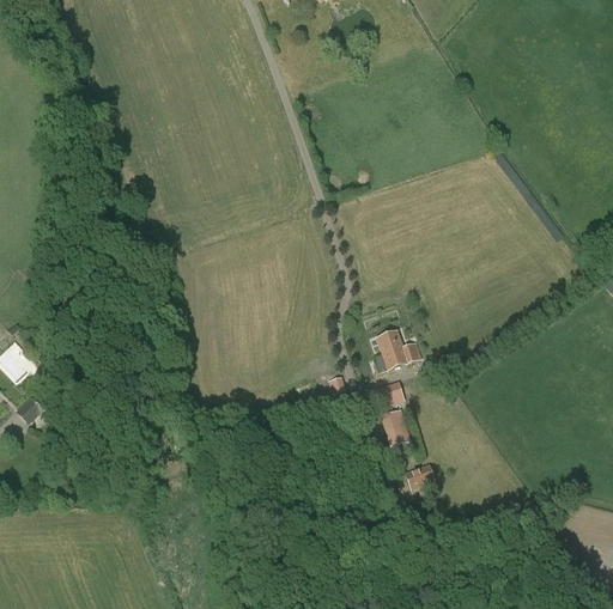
[(414,343),(402,347),(396,332),(377,338),(388,370),(420,359),(414,343)]
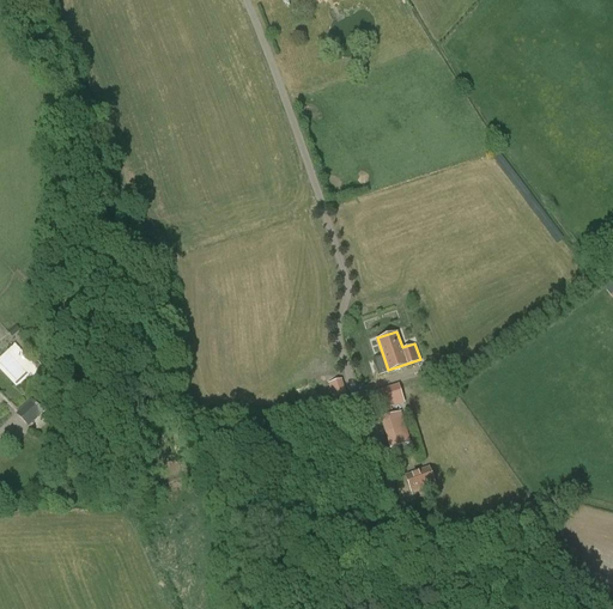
[(424,359),(430,375),(437,371),(431,357),(424,359)]
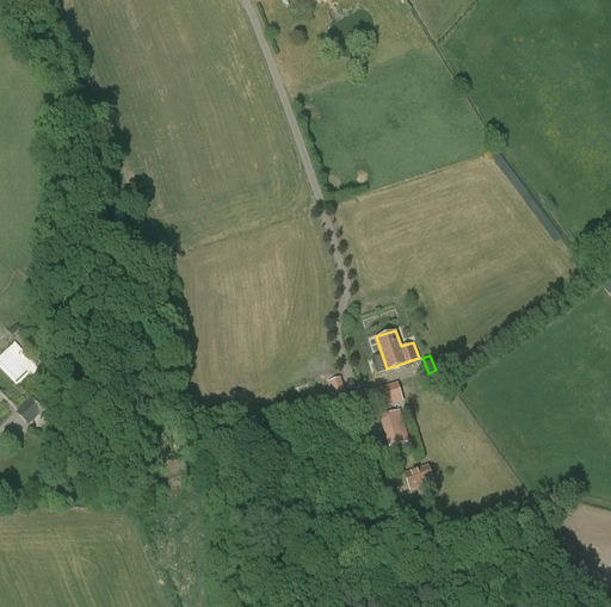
[(397,381),(374,388),(381,409),(390,407),(389,403),(403,400),(397,381)]
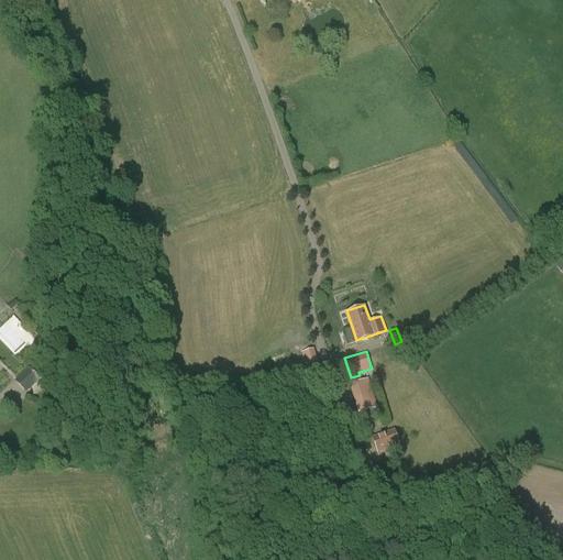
[(14,379),(26,391),(41,376),(29,364),(14,379)]
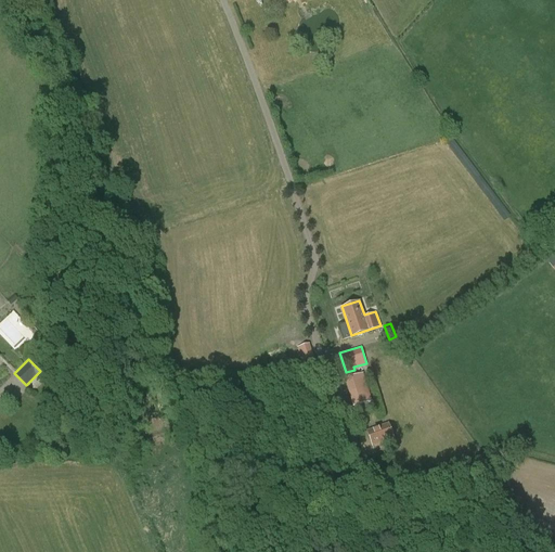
[(68,377),(80,380),(82,371),(72,368),(68,377)]
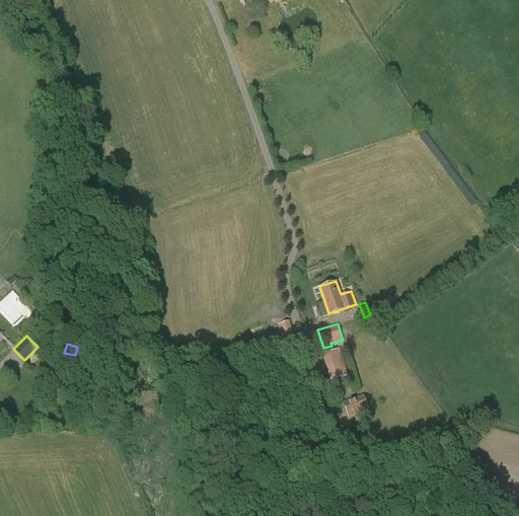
[(322,352),(330,378),(348,372),(340,347),(322,352)]
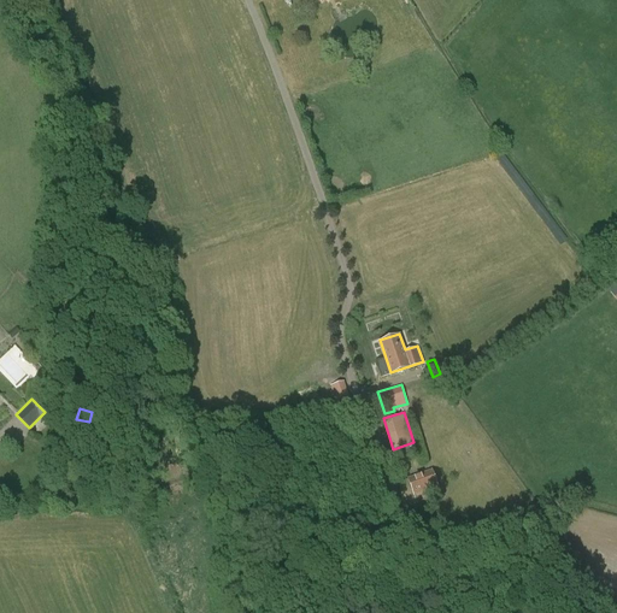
[(432,466),(430,467),(407,476),(413,494),(436,485),(439,484),(432,466)]
